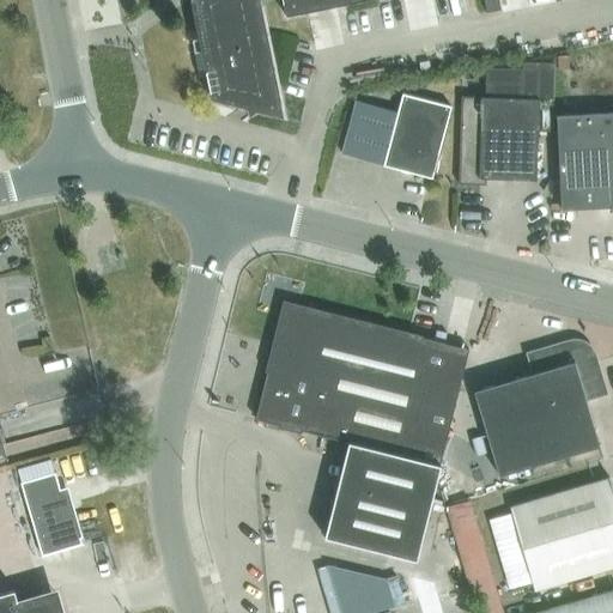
[(281,0),(285,17),(365,0),(189,0),(210,98),(247,108),(248,116),(256,110),(284,117),(259,0),(281,0)]
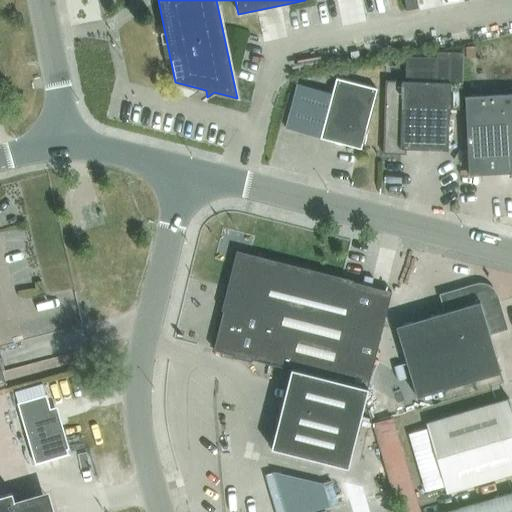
[(403,0),(406,10),(417,8),(415,0),(403,0)]
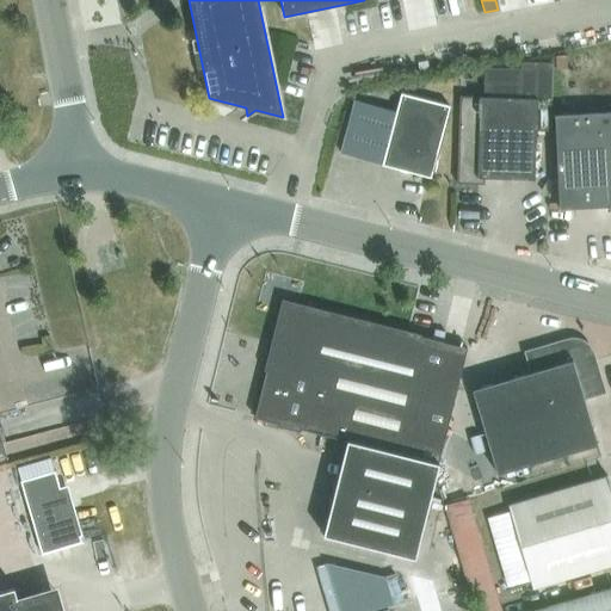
[(460,96),(456,183),(483,184),(485,177),(535,179),(537,98),(550,98),(551,62),(520,62),(520,68),(485,67),(483,96),(460,96)]
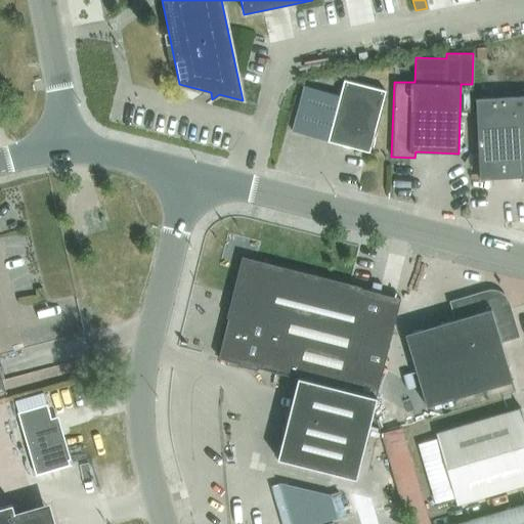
[(303,87),(292,131),(328,141),(354,147),(368,151),(385,90),(344,79),(339,95),(303,87)]
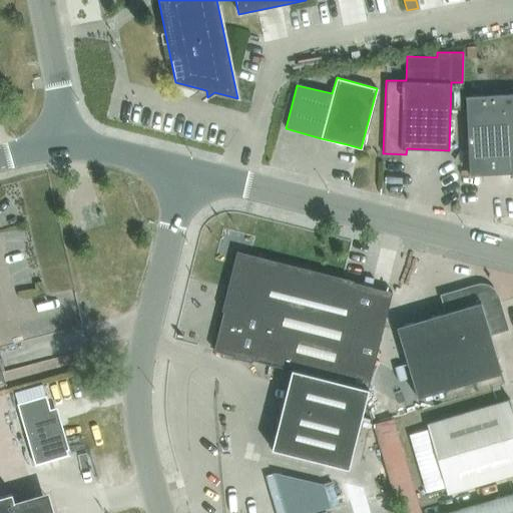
[(469,174),(512,171),(512,93),(466,96),(469,174)]
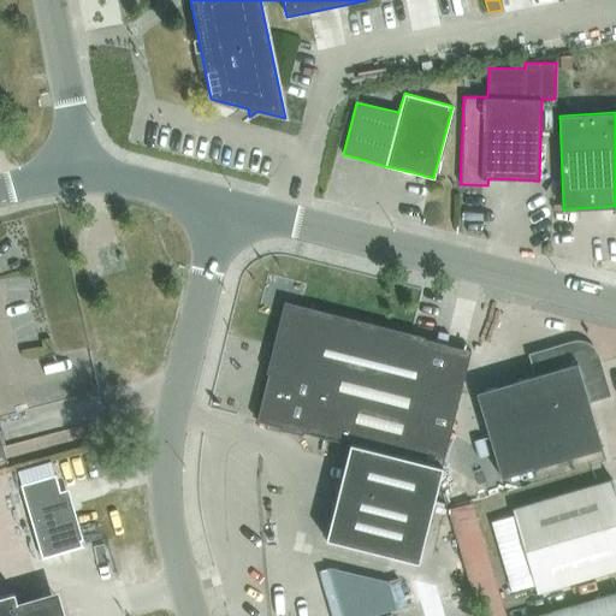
[(285,303),(270,366),(256,420),(350,444),(326,539),(419,563),(443,467),(442,467),(471,350),(285,303)]
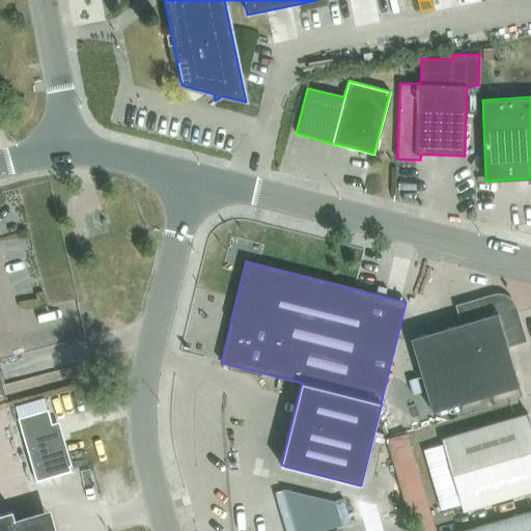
[(492,295),(456,305),(462,323),(411,337),(431,411),(519,386),(507,344),(525,340),(514,307),(513,303),(510,299),(506,296),(501,295),(496,295),(492,295)]
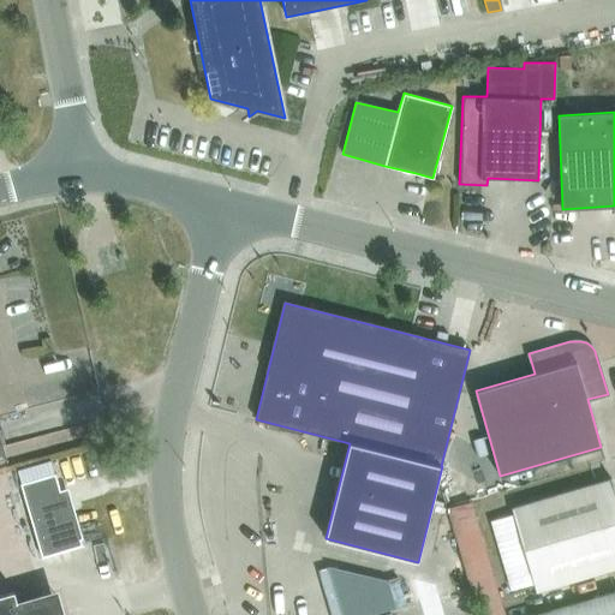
[(106,428),(94,430),(97,442),(109,439),(106,428)]
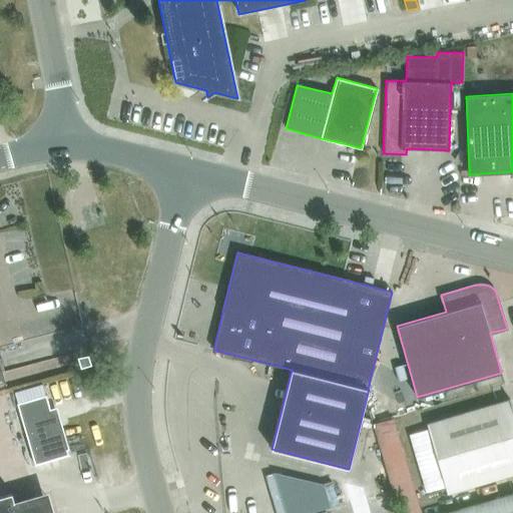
[(35,464),(68,454),(58,421),(54,423),(46,395),(17,403),(35,464)]
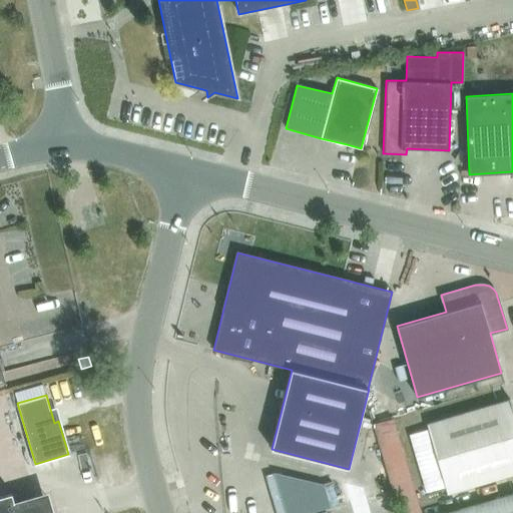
[(508,399),(493,404),(427,423),(428,429),(408,435),(417,464),(512,435),(512,411),(509,399),(508,399)]
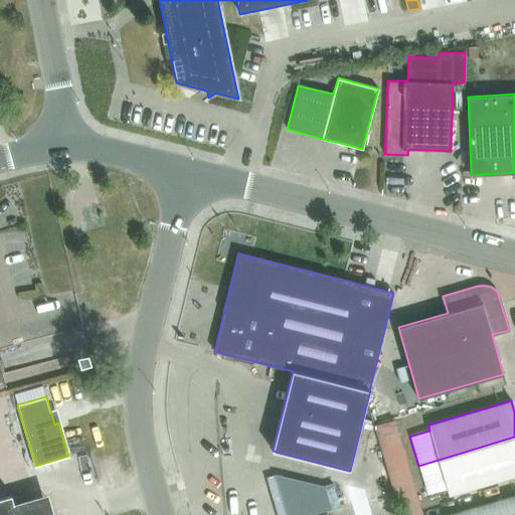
[(449,495),(509,477),(514,475),(514,437),(418,466),(427,495),(447,489),(449,495)]
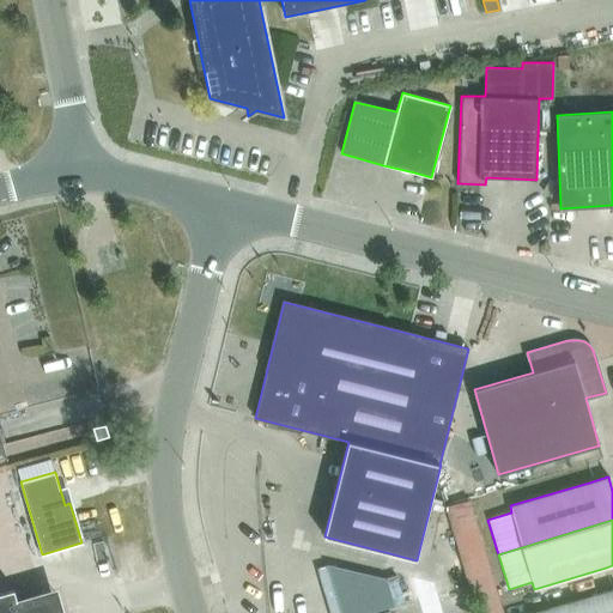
[(356,612),(399,604),(387,553),(322,568),(333,612),(356,612)]
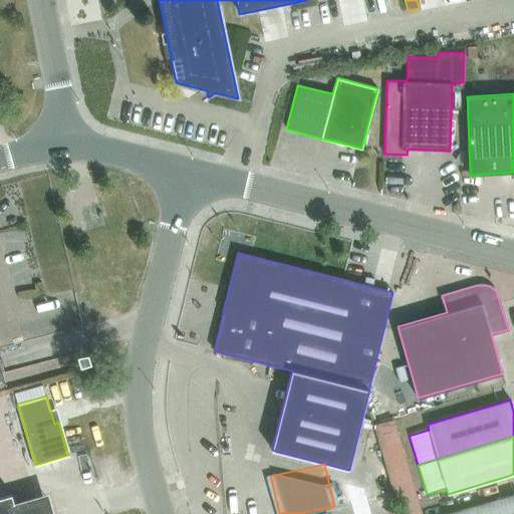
[(421,513),(412,480),(391,486),(392,491),(398,513),(421,513)]
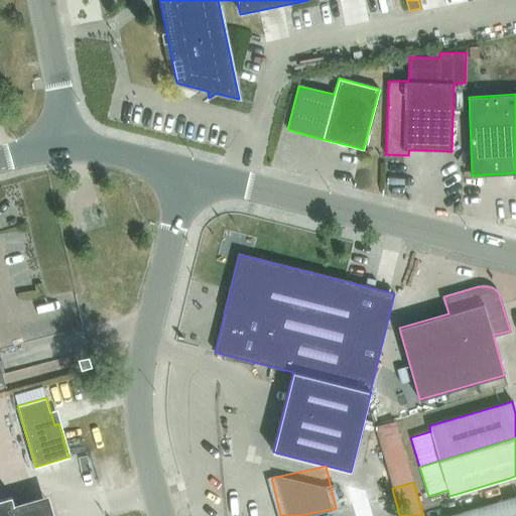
[(515,515),(515,495),(445,515),(515,515)]
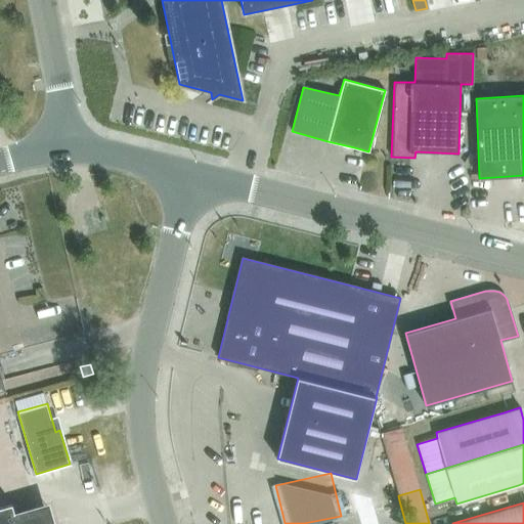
[(47,523),(44,512),(16,520),(11,504),(0,507),(0,523),(47,523)]
